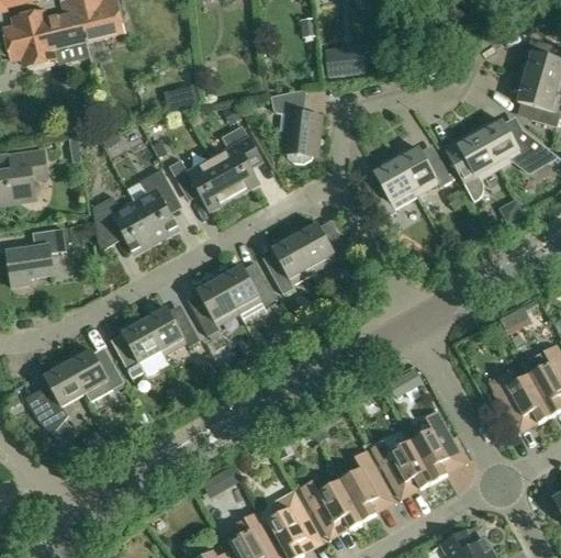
[(43,9),(42,10),(44,19),(43,19),(53,57),(54,57),(52,48),(86,41),(81,20),(77,0),(60,0),(64,13),(45,19),(43,9)]
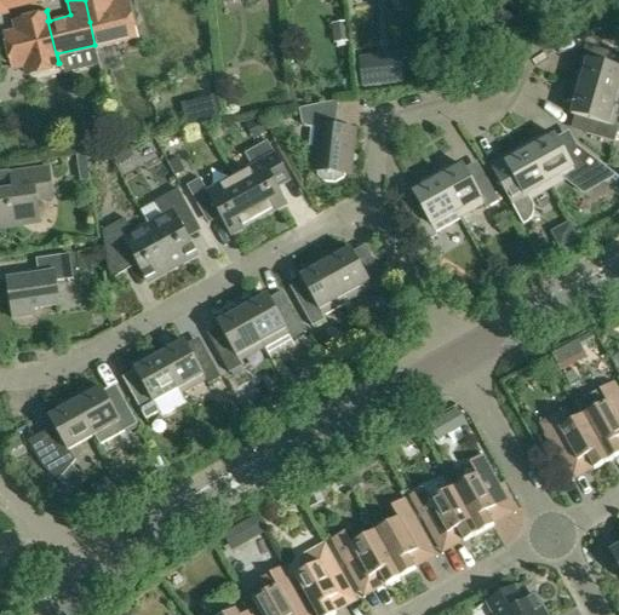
[(85,0),(90,22),(95,45),(136,34),(127,0),(85,0)]
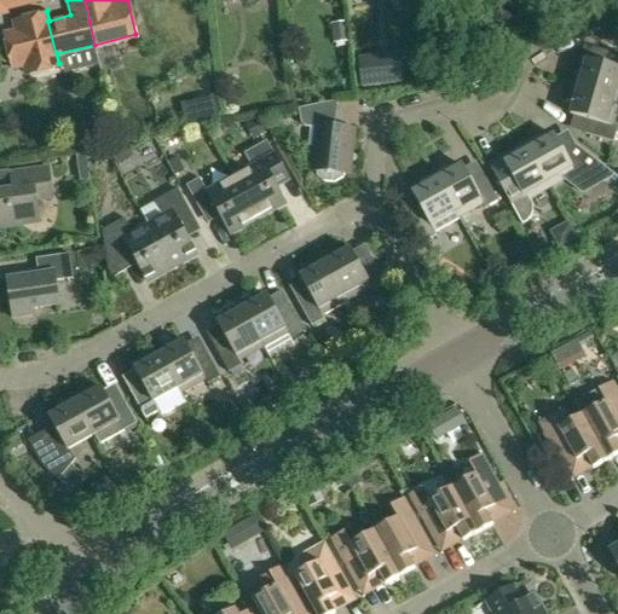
[(26,71),(58,63),(47,21),(48,21),(46,11),(13,18),(16,28),(4,32),(5,38),(0,40),(0,56),(4,58),(10,58),(11,64),(23,62),(26,71)]
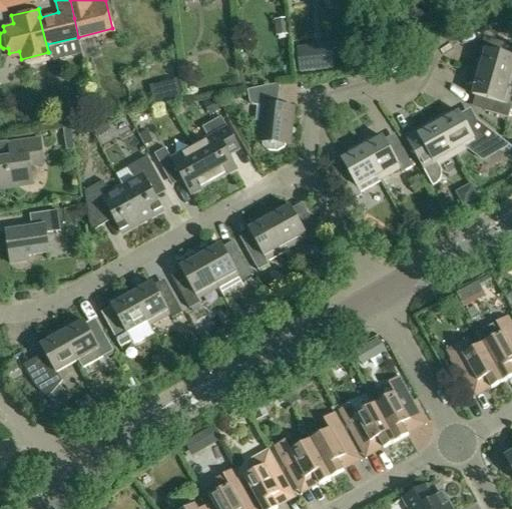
[(286,14),(273,16),(275,33),(288,31),(286,14)]
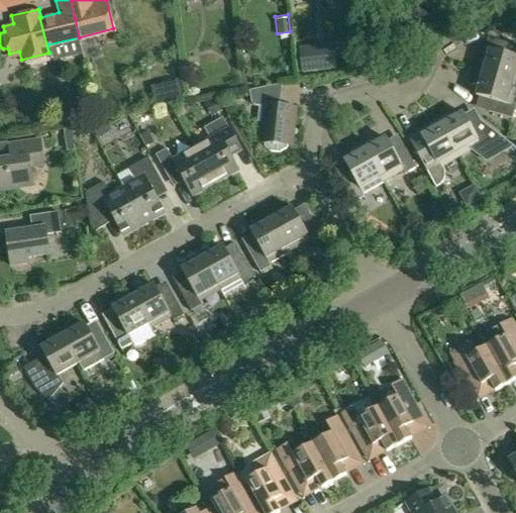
[(480,55),(477,68),(515,79),(515,42),(502,38),(499,49),(489,46),(486,57),(480,55)]
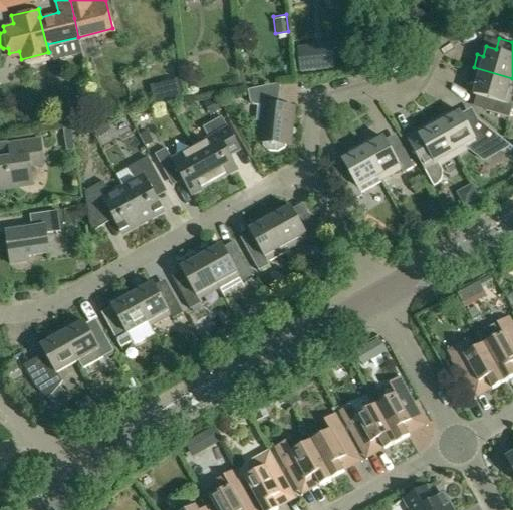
[(296,45),(299,68),(334,65),(332,41),(296,45)]
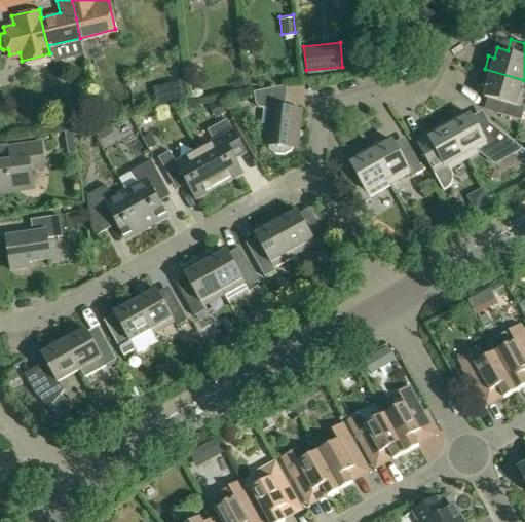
[(494,97),(491,108),(520,116),(523,105),(519,104),(524,82),(524,80),(485,69),(481,82),(486,83),(484,94),(494,97)]
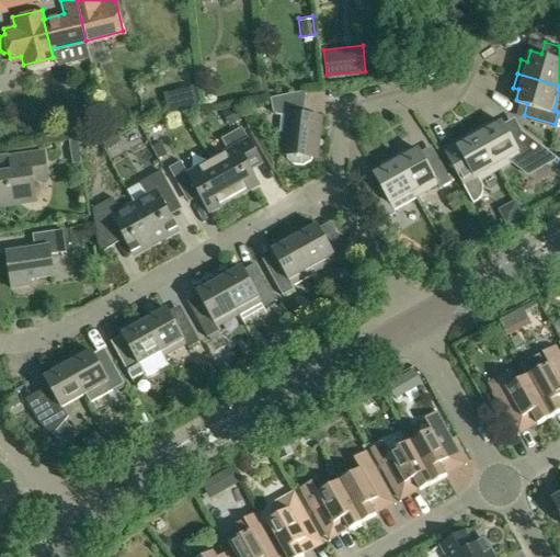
[(172,106),(200,101),(197,88),(170,93),(172,106)]
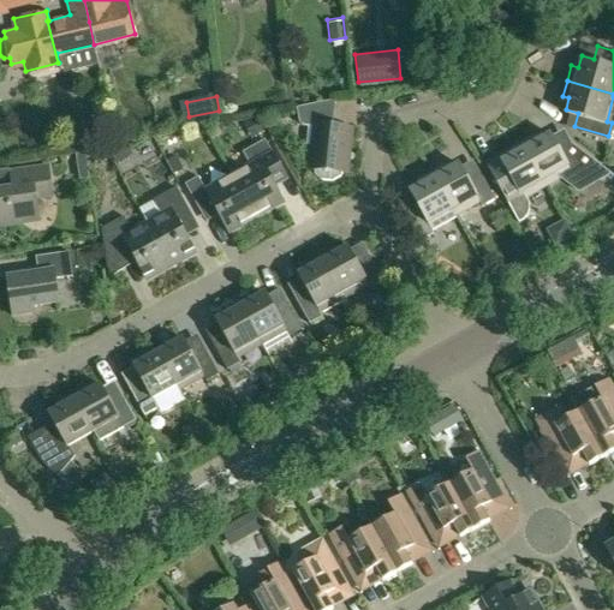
[(340,172),(340,168),(346,169),(350,126),(332,124),(334,96),(296,103),(298,118),(302,121),(313,123),(309,166),(314,166),(314,169),(320,177),(331,178),(340,172)]
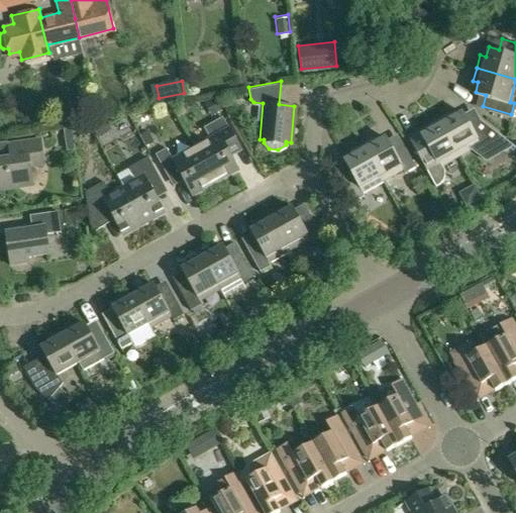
[(207,100),(214,111),(222,106),(215,96),(207,100)]
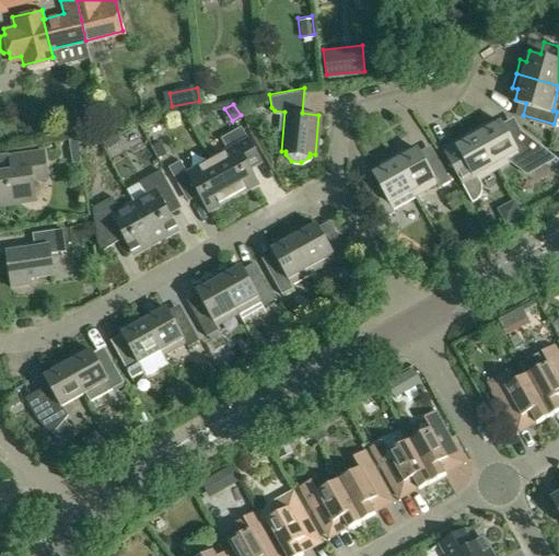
[(487,120),(475,127),(497,165),(510,159),(527,172),(548,160),(554,155),(557,158),(557,157),(516,124),(505,129),(500,119),(490,125),(487,120)]
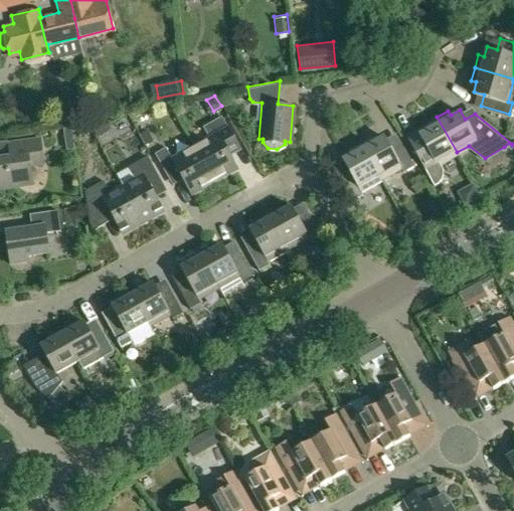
[(208,136),(193,144),(213,180),(235,167),(223,145),(234,139),(220,114),(202,125),(208,136)]
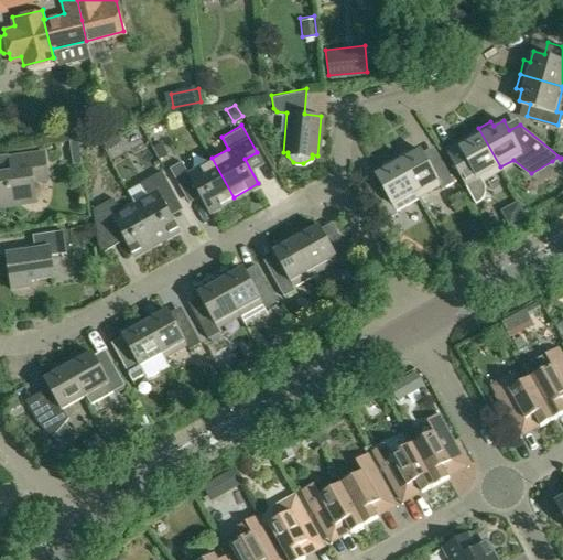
[(99,135),(106,147),(120,138),(115,127),(99,135)]
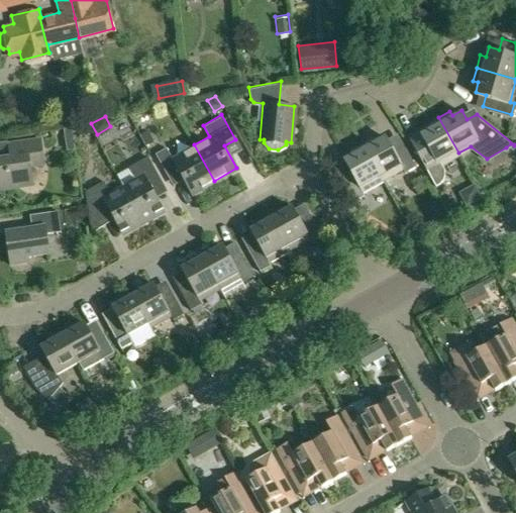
[(442,167),(440,163),(458,152),(438,117),(427,123),(429,128),(420,133),(421,135),(411,141),(434,184),(440,179),(443,175),(443,171),(442,167)]
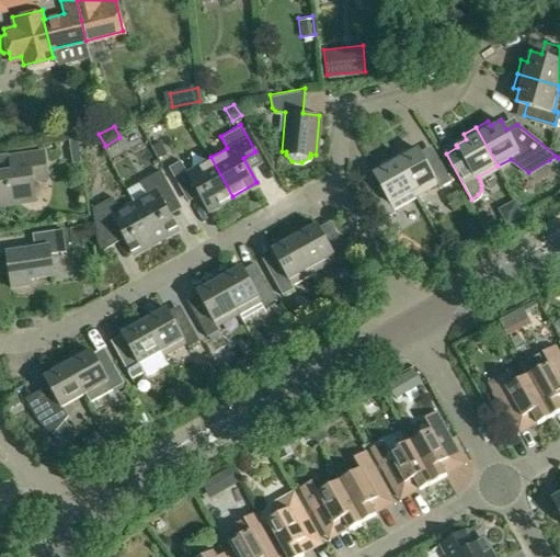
[(151,143),(158,155),(166,150),(160,138),(151,143)]
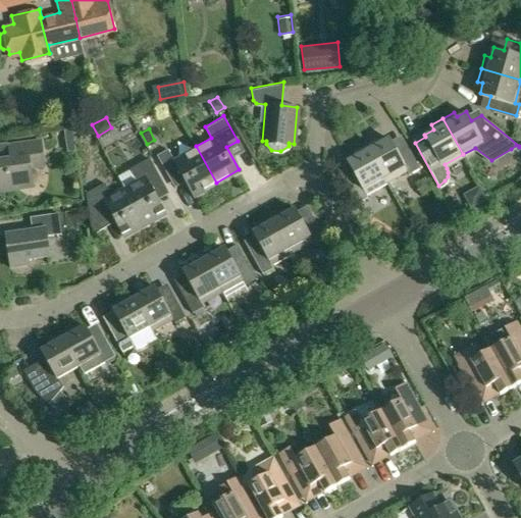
[(376,137),(365,143),(385,179),(406,168),(408,171),(418,166),(406,144),(397,150),(388,136),(379,142),(376,137)]
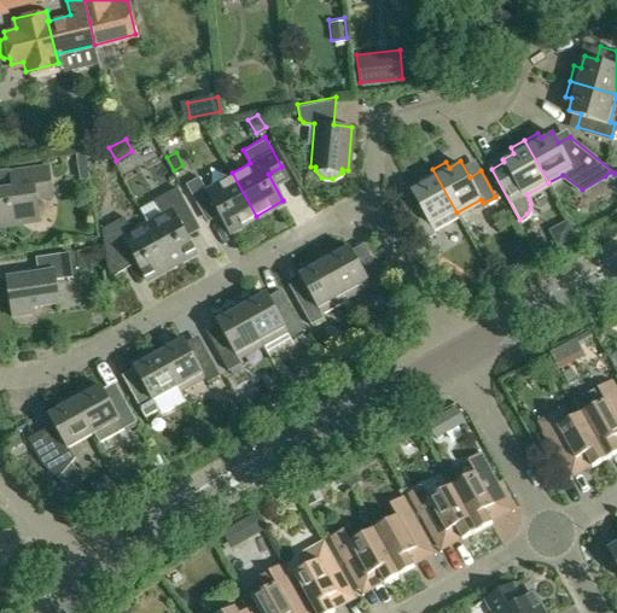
[(0,222),(38,217),(34,196),(51,193),(47,164),(9,170),(11,187),(0,188),(0,222)]
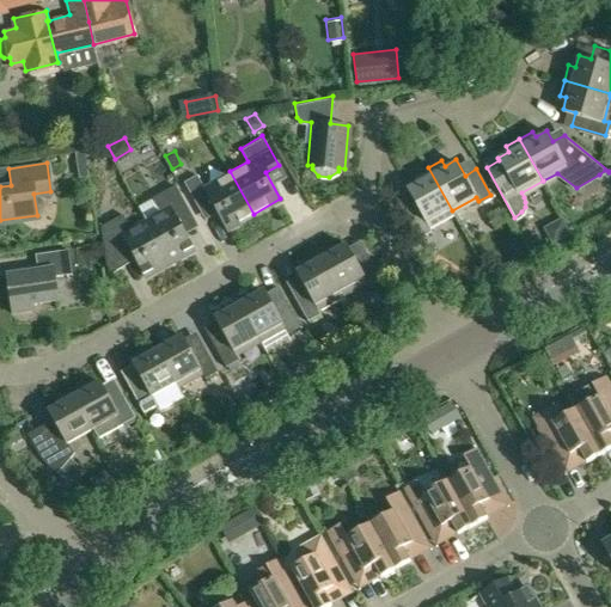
[(401,206),(417,235),(429,228),(427,225),(452,210),(428,167),(414,176),(417,181),(405,188),(413,198),(401,206)]
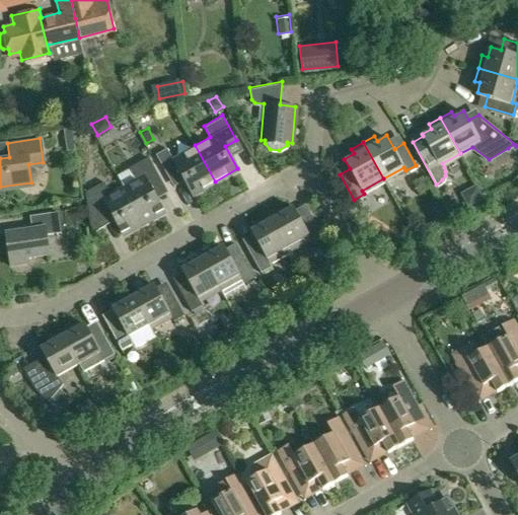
[(179,170),(193,194),(215,181),(195,145),(172,158),(166,147),(155,152),(169,176),(179,170)]
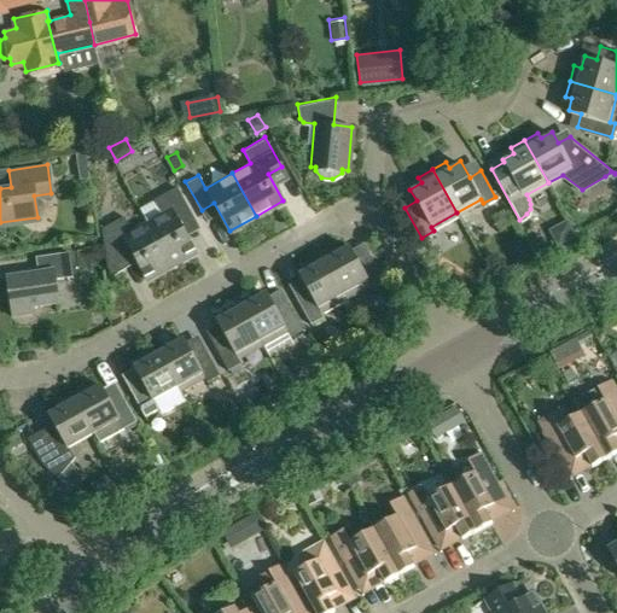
[(162,212),(146,221),(170,263),(195,250),(179,223),(193,215),(176,185),(153,198),(162,212)]
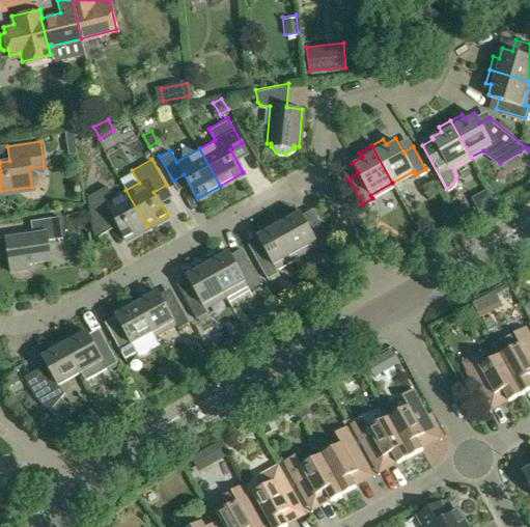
[(114,216),(126,238),(146,226),(126,190),(113,197),(106,185),(86,195),(91,227),(114,216)]
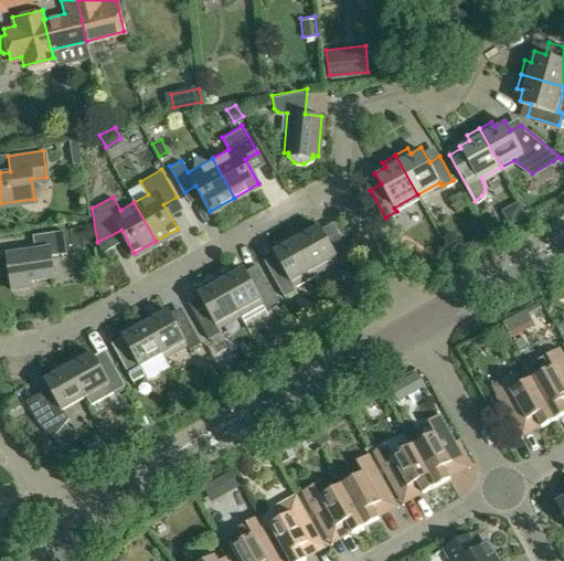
[(492,210),(480,217),(487,229),(499,222),(492,210)]
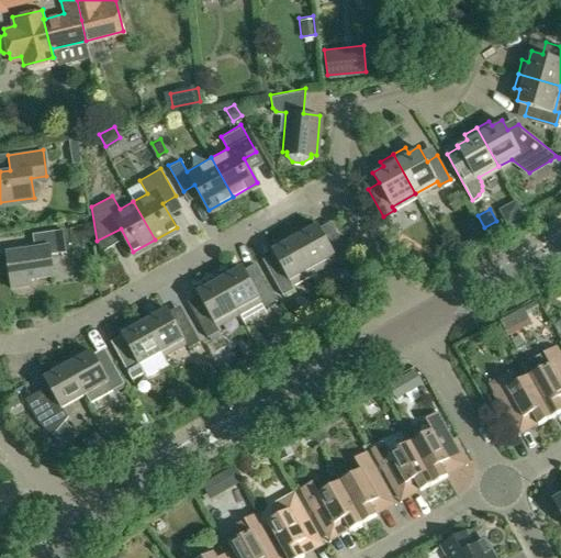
[(316,223),(294,235),(313,270),(336,257),(338,260),(348,255),(336,232),(325,237),(316,223)]
